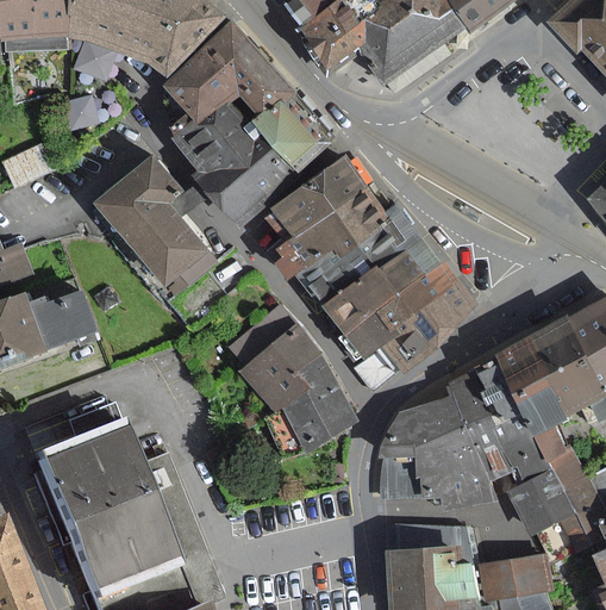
[(42,0),(0,0),(0,16),(5,36),(43,33),(42,0)]
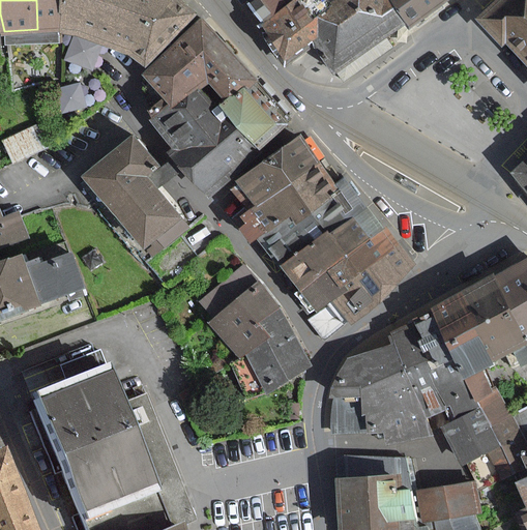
[(59,29),(60,0),(36,0),(37,29),(59,29)]
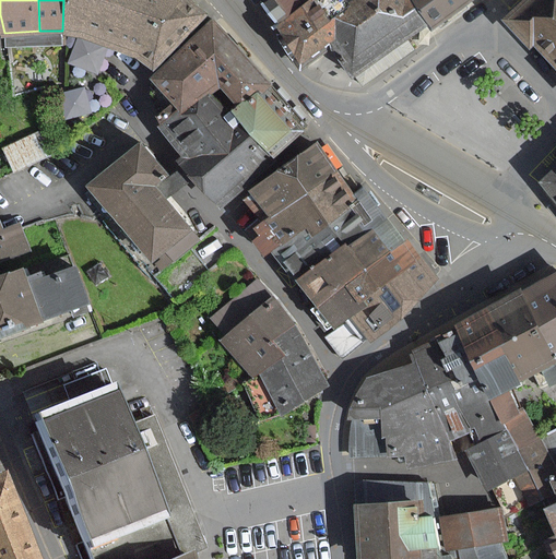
[(63,0),(62,31),(67,32),(84,34),(86,35),(108,44),(139,56),(152,68),(203,14),(185,0),(63,0)]
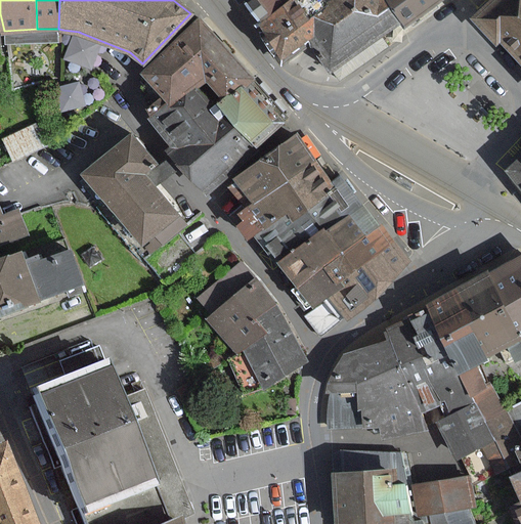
[(244,0),(243,1),(261,20),(288,0),(244,0)]
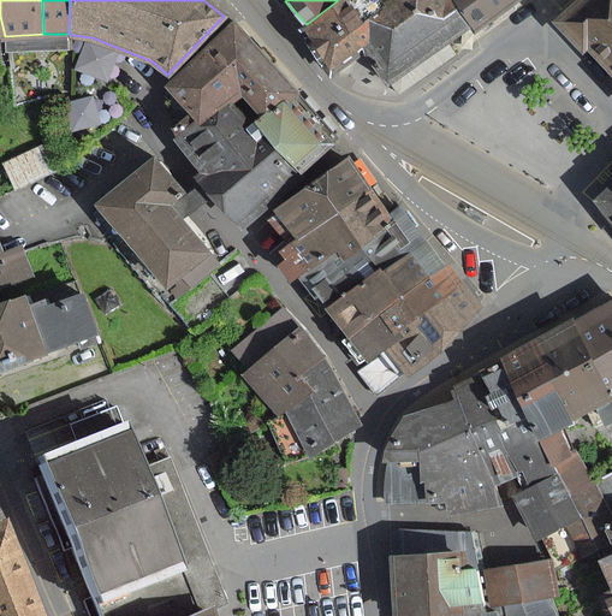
[(373,39),(361,23),(390,0),(338,0),(307,24),(299,30),(313,47),(332,71),(338,66),(363,46),(373,39)]
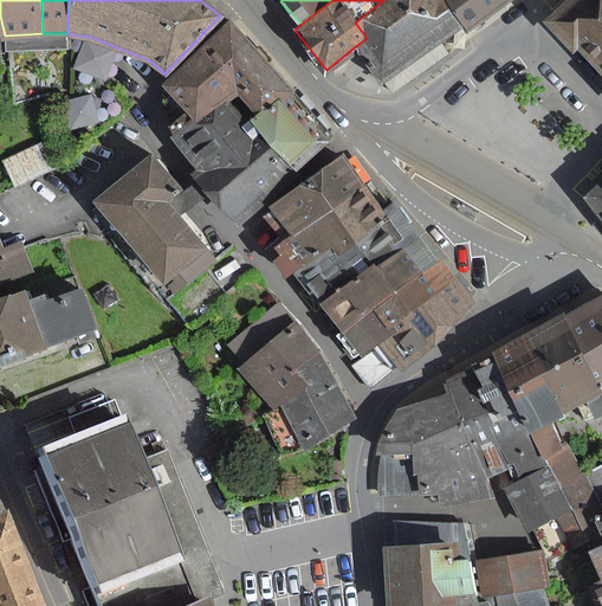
[(366,55),(390,86),(465,28),(448,0),(383,0),(355,23),(367,38),(357,45),(366,55)]
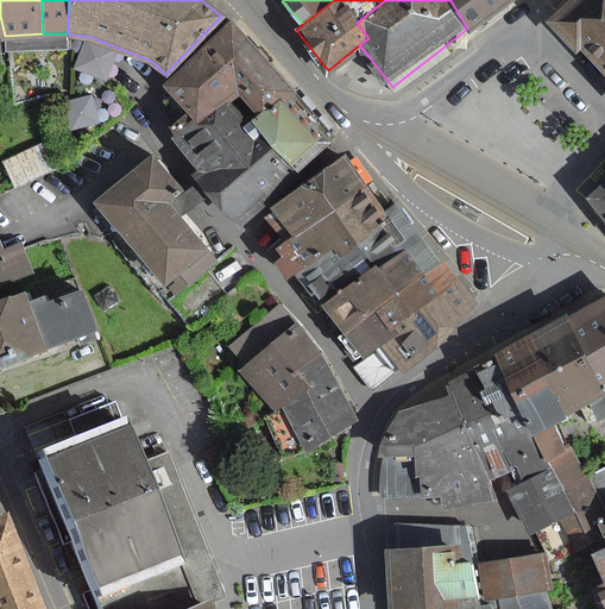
[(451,0),(467,29),(470,31),(508,0),(451,0)]
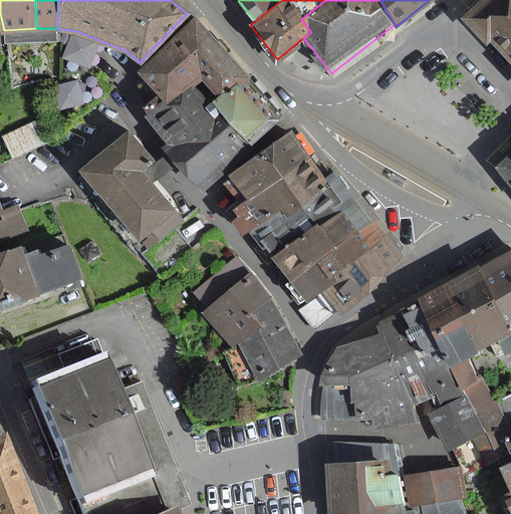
[(510,0),(482,0),(463,18),(484,41),(488,37),(510,61),(510,0)]
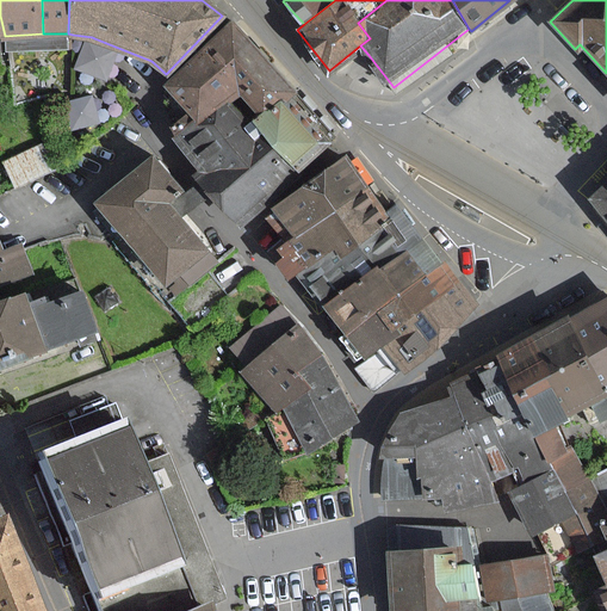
[(193,117),(198,123),(222,103),(227,99),(229,102),(240,93),(259,116),(261,113),(277,100),(287,92),(289,91),(229,22),(163,82),(193,117)]
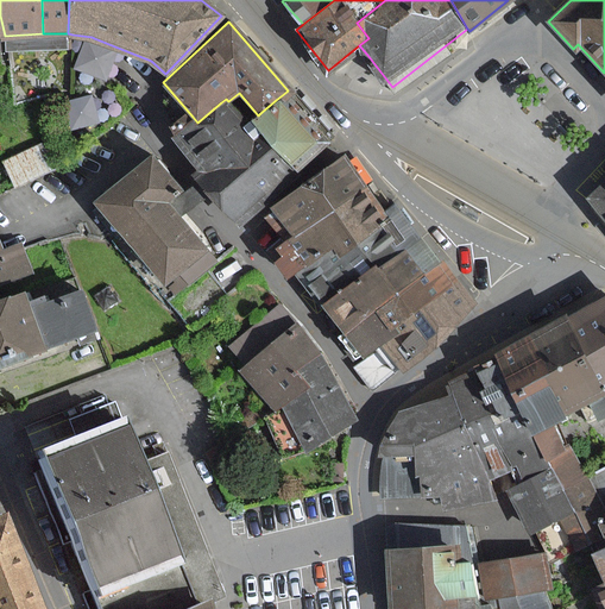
[(328,140),(296,104),(287,92),(276,100),(260,113),(258,115),(252,120),(262,131),(294,170),(328,140)]
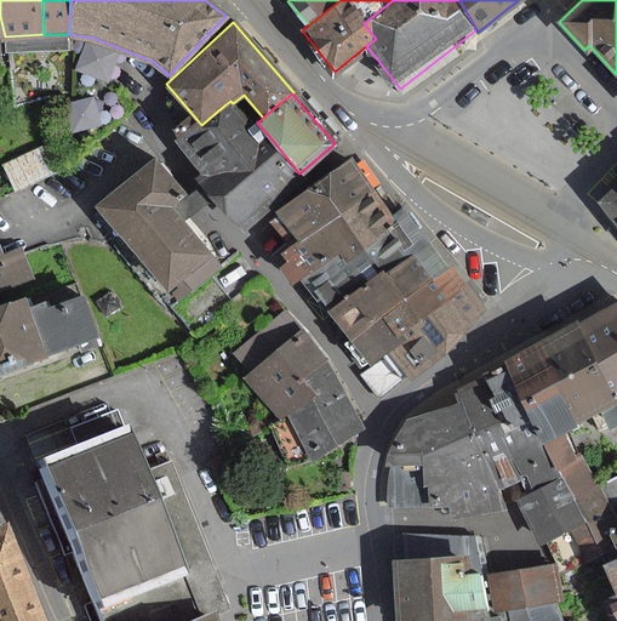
[(196,177),(238,226),(300,174),(267,134),(257,142),(247,130),(226,104),(201,125),(196,119),(175,138),(203,171),(196,177)]
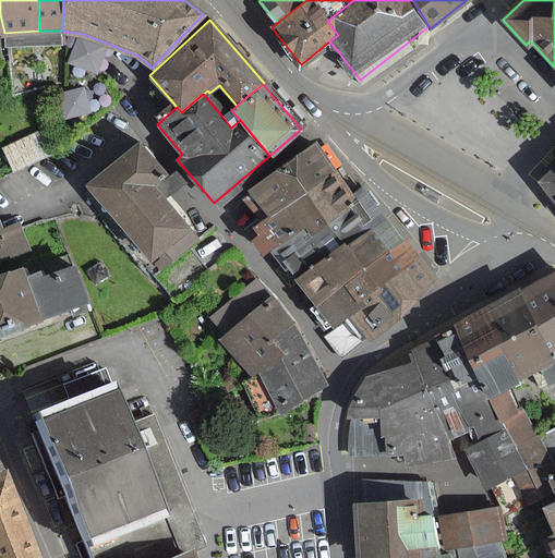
[(231,110),(222,117),(231,128),(240,120),(231,110)]
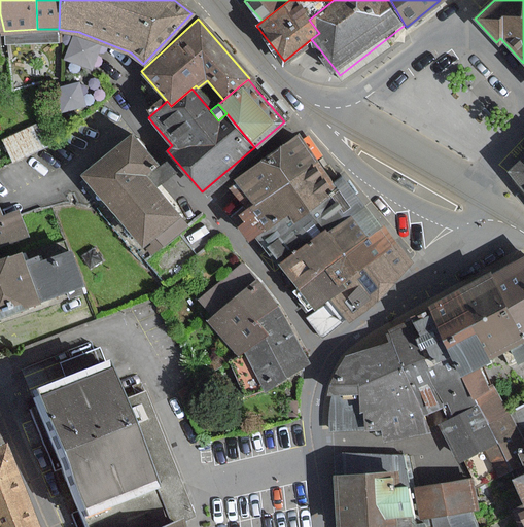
[(42,143),(32,118),(1,132),(11,155),(42,143)]
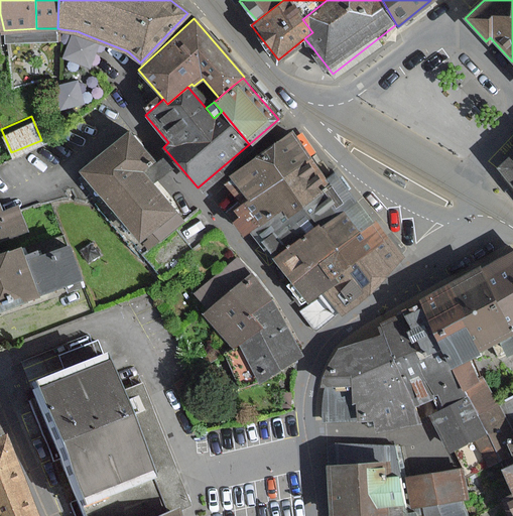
[(290,132),(231,176),(249,202),(309,156),(297,141),(290,132)]
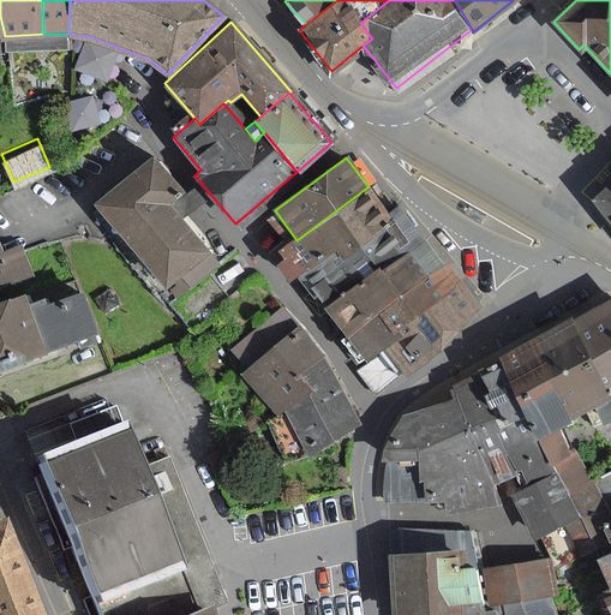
[(95,206),(166,287),(167,286),(175,296),(214,262),(207,254),(209,251),(168,204),(180,195),(149,159),(148,160),(95,206)]
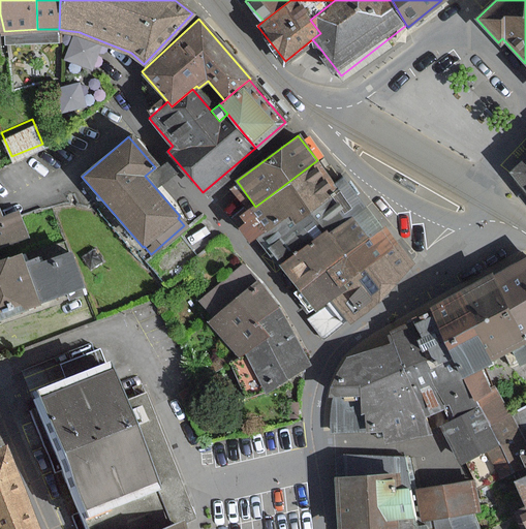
[(525,159),(523,162),(508,176),(525,194),(525,159)]
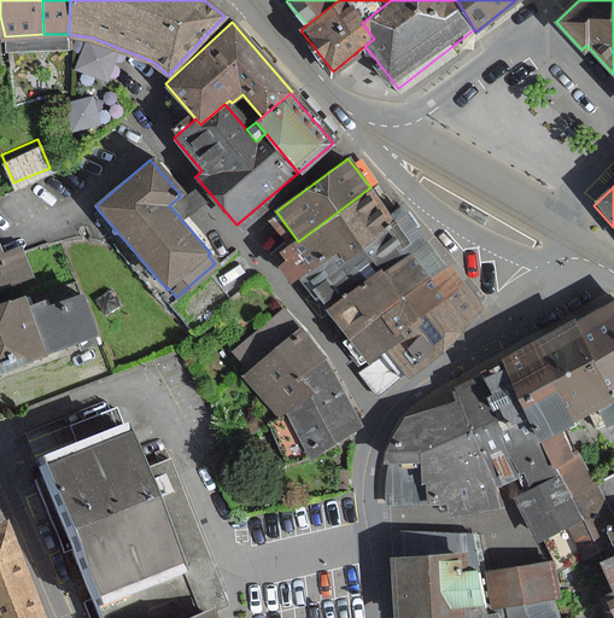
[(279,256),(298,281),(303,277),(338,251),(344,260),(396,221),(391,215),(384,207),(370,187),(298,242),(279,256)]
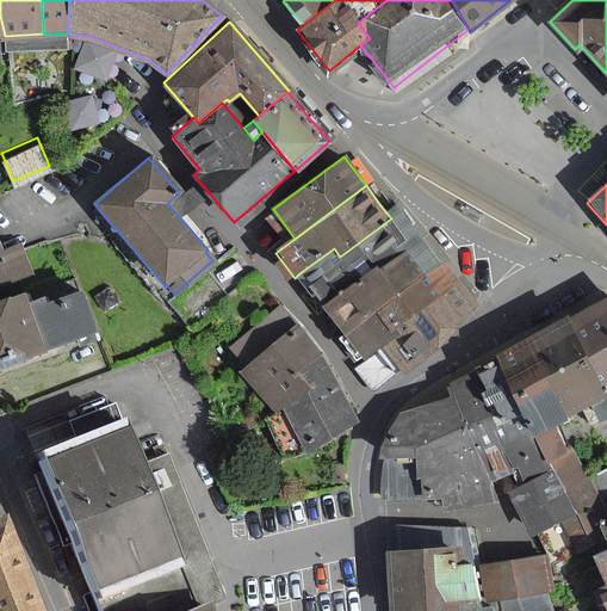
[(334,248),(299,273),(327,309),(420,240),(410,227),(395,207),(386,213),(391,218),(340,257),(334,248)]
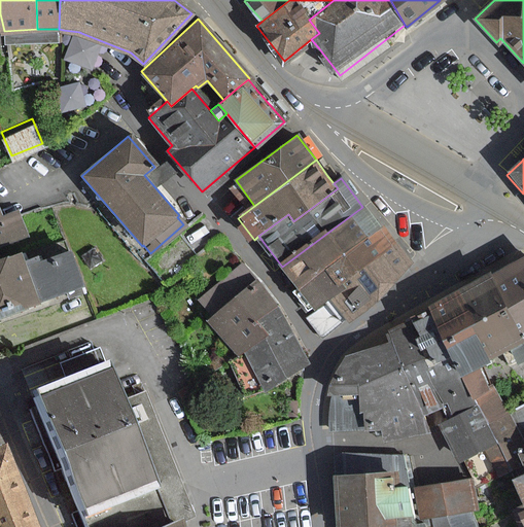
[(282,267),(300,289),(325,271),(380,230),(368,213),(362,207),(282,267)]
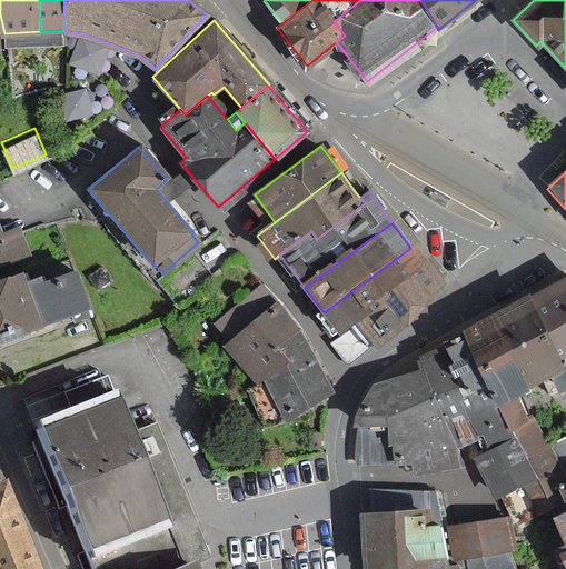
[(0,265),(26,256),(16,229),(0,236),(0,265)]
